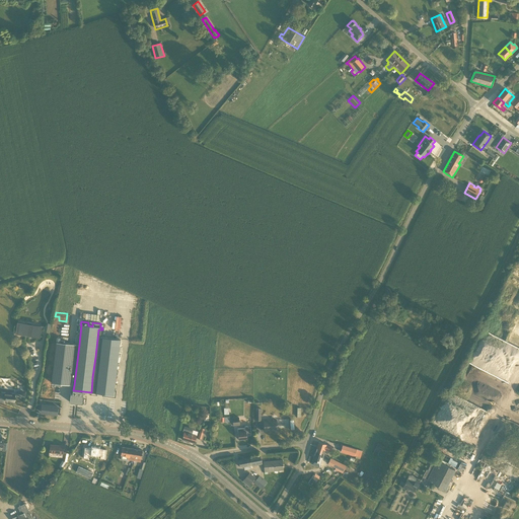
[(17,322),(15,335),(40,339),(42,326),(17,322)]
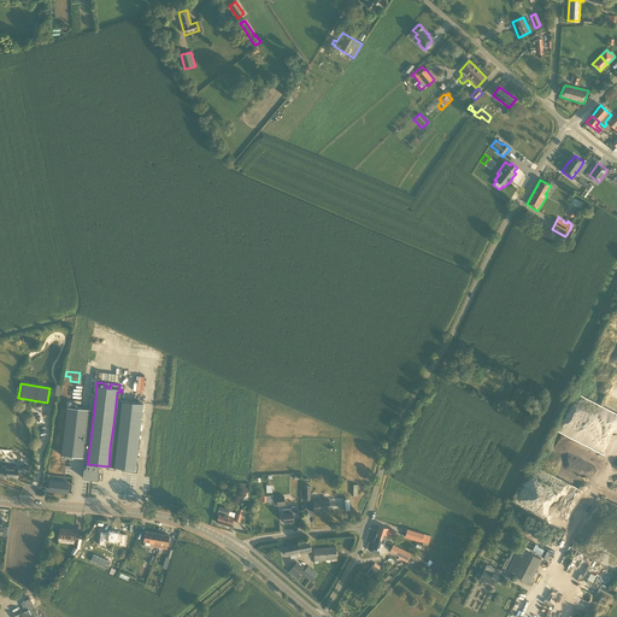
[(75,391),(63,389),(62,406),(75,407),(76,405),(71,404),(71,401),(66,401),(68,393),(74,393),(75,391)]
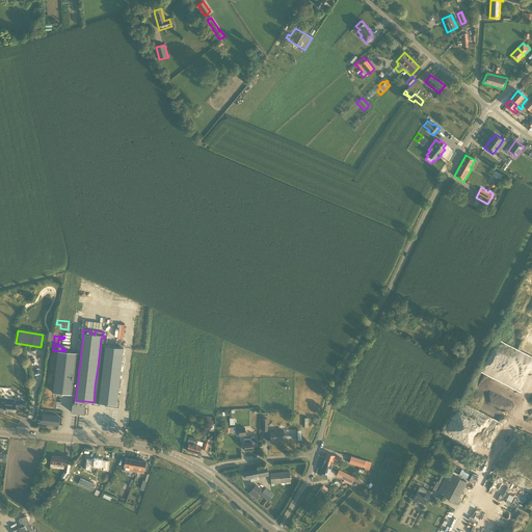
[(98,366),(95,387),(100,388),(98,403),(107,404),(106,406),(118,407),(118,400),(116,400),(123,348),(105,346),(102,367),(98,366)]
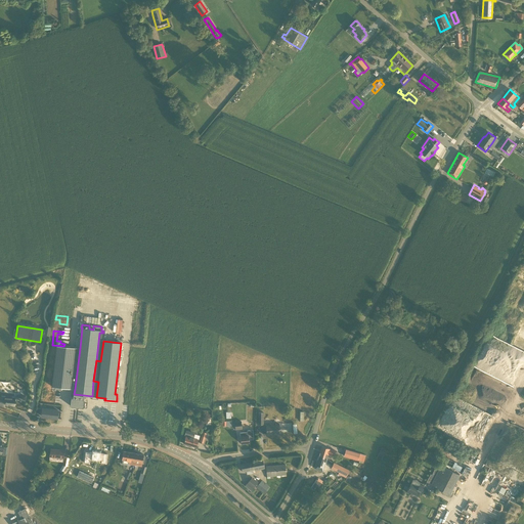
[(56,345),(52,387),(75,389),(80,348),(56,345)]
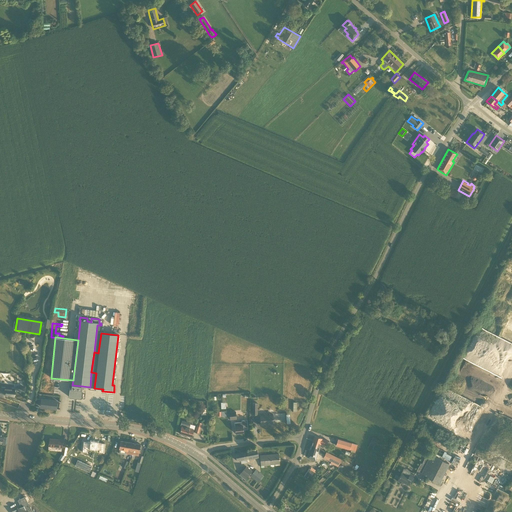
[(82,398),(83,391),(82,391),(82,386),(72,385),(71,389),(70,389),(69,396),(70,397),(74,398),(74,399),(76,399),(77,398),(81,399),(82,398)]
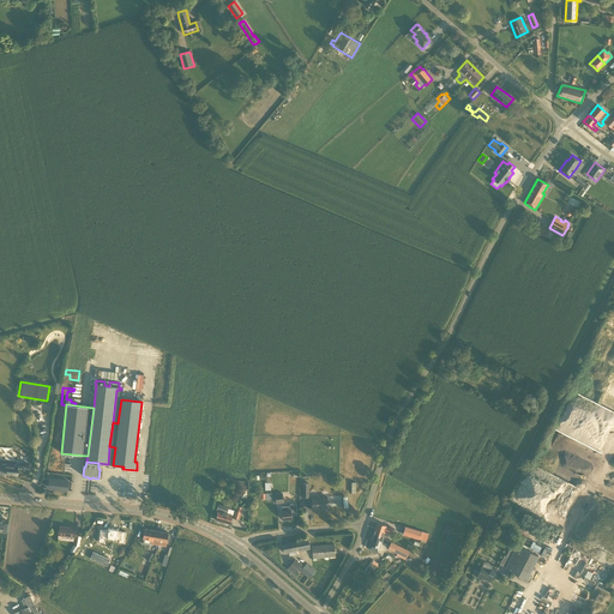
[(0,474),(6,476),(7,474),(17,475),(18,467),(6,465),(1,465),(0,464),(0,474)]
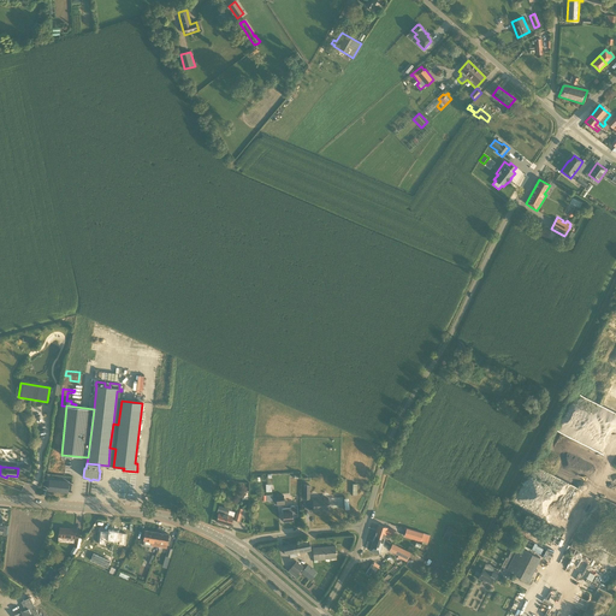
[(51,480),(49,491),(69,493),(70,483),(51,480)]
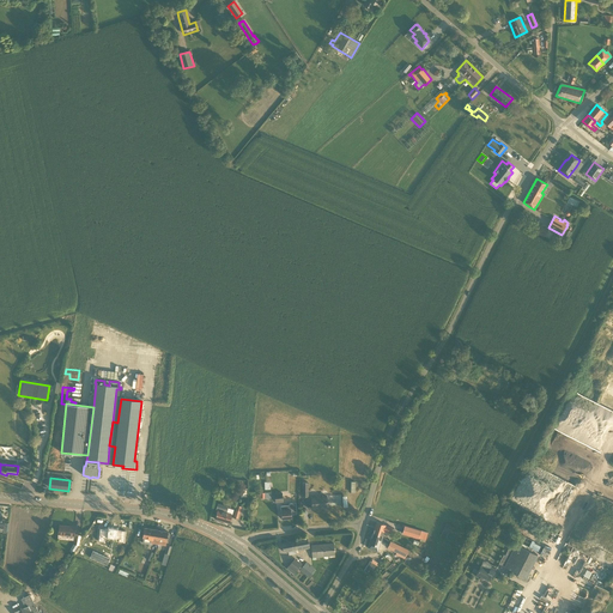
[(283,492),(274,493),(274,496),(272,496),(273,503),(275,502),(275,503),(279,503),(284,502),(283,492)]
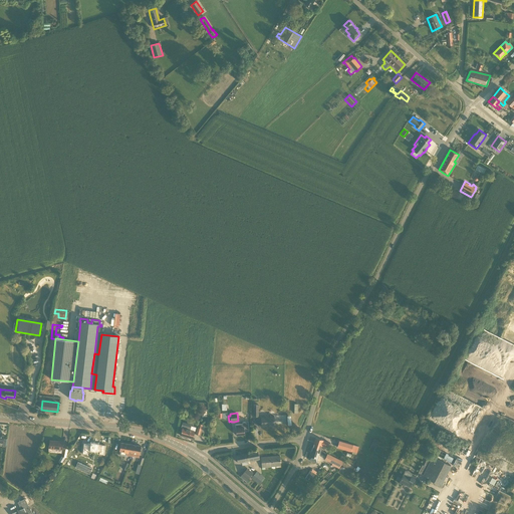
[(275,425),(274,418),(268,418),(268,416),(261,417),(262,427),(275,425)]
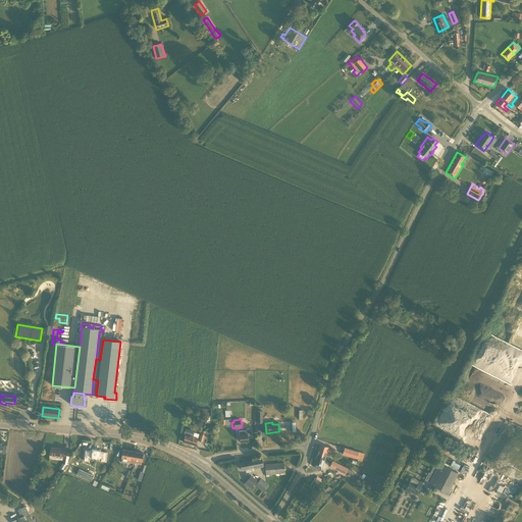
[(186,434),(185,437),(184,442),(196,446),(198,438),(193,436),(195,431),(186,429),(184,434),(186,434)]
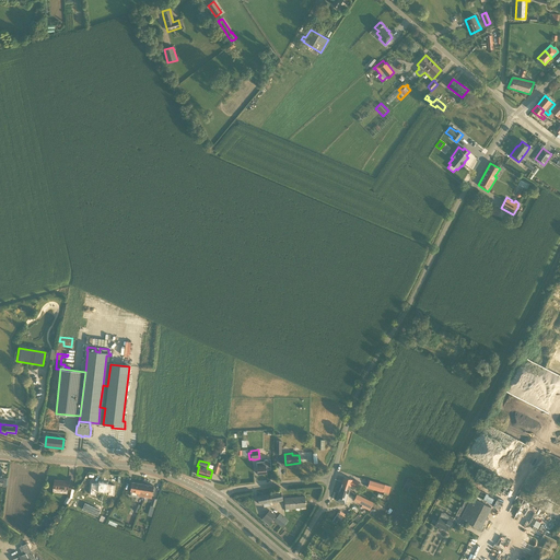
[(270,469),(270,464),(270,463),(265,464),(265,462),(261,462),(261,466),(256,466),(257,474),(267,474),(266,469),(270,469)]
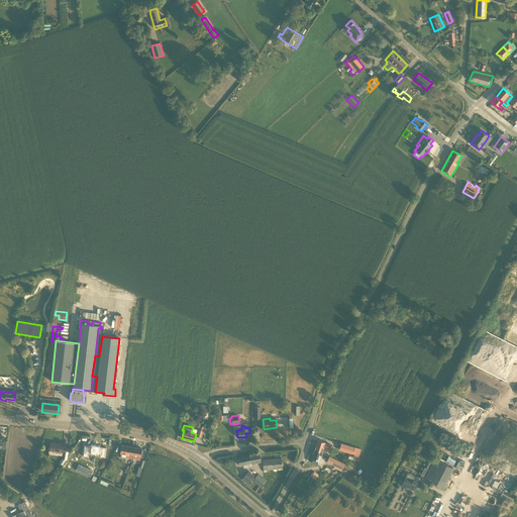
[(314,449),(322,452),(323,448),(328,449),(330,445),(324,443),(324,442),(322,442),(317,440),(314,449)]
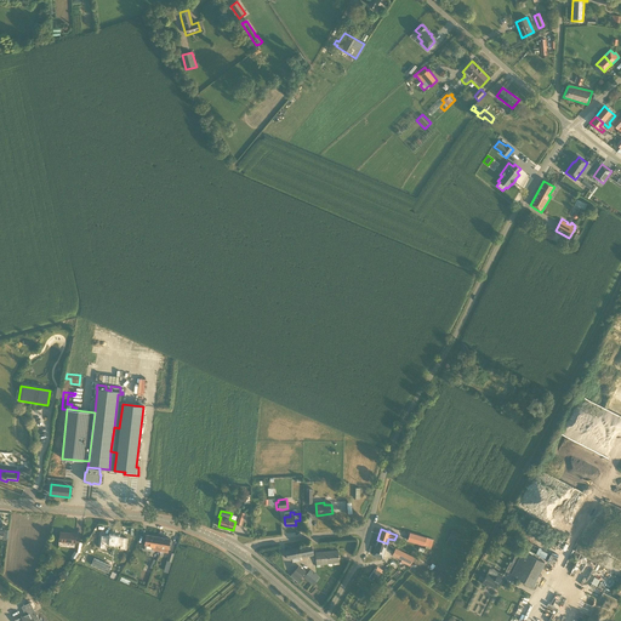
[(451,530),(449,537),(455,540),(459,534),(451,530)]
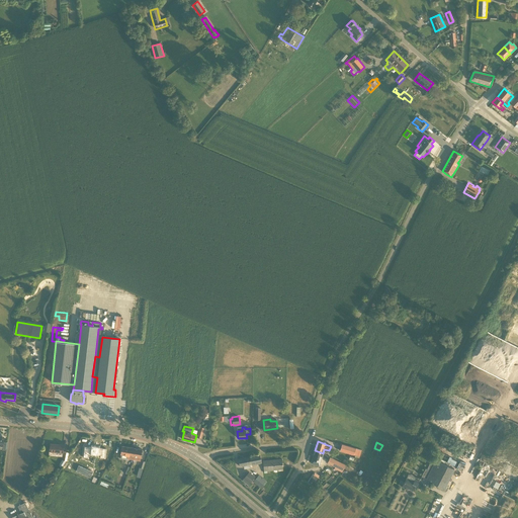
[(63,453),(63,450),(64,445),(51,444),(50,455),(56,455),(56,452),(63,453)]
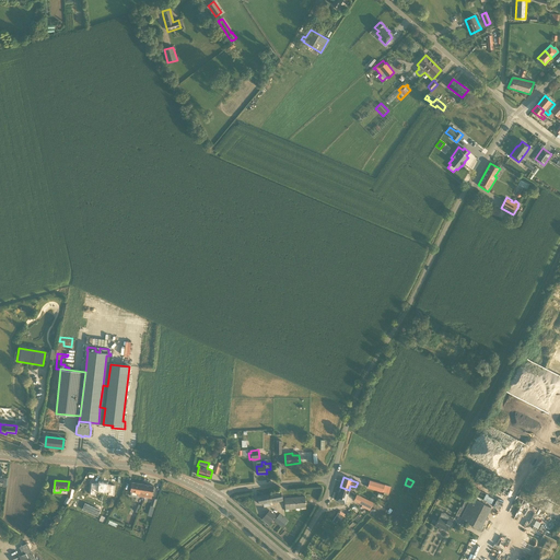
[(388,493),(391,487),(370,480),(368,487),(388,493)]
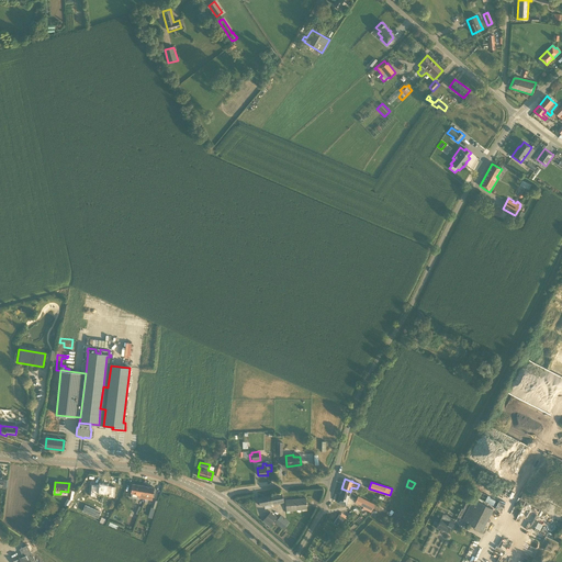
[(90,484),(89,496),(96,496),(96,492),(108,494),(108,496),(113,497),(114,486),(108,485),(108,483),(98,483),(98,484),(90,484)]
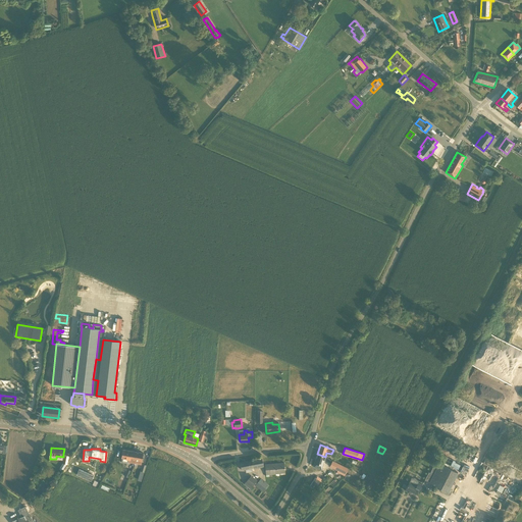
[(122,455),(121,459),(122,459),(121,462),(128,463),(132,463),(134,464),(136,452),(135,452),(134,452),(123,450),(122,455)]
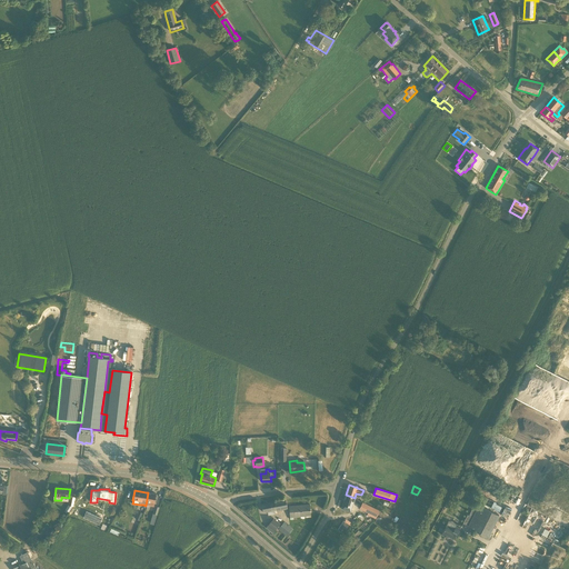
[(148,492),(146,506),(155,507),(156,493),(148,492)]
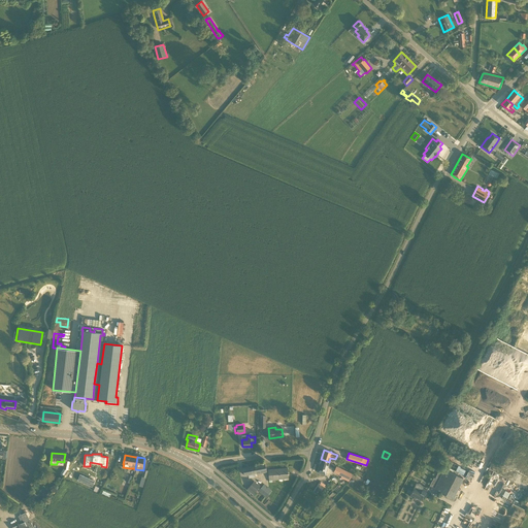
[(321,459),(318,468),(323,470),(326,471),(329,462),(321,459)]
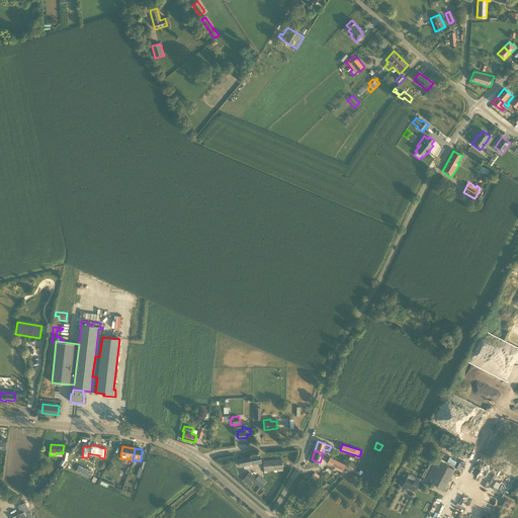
[(63,466),(66,460),(67,460),(69,452),(64,451),(62,460),(60,464),(59,465),(60,466),(61,466),(62,466),(63,466)]
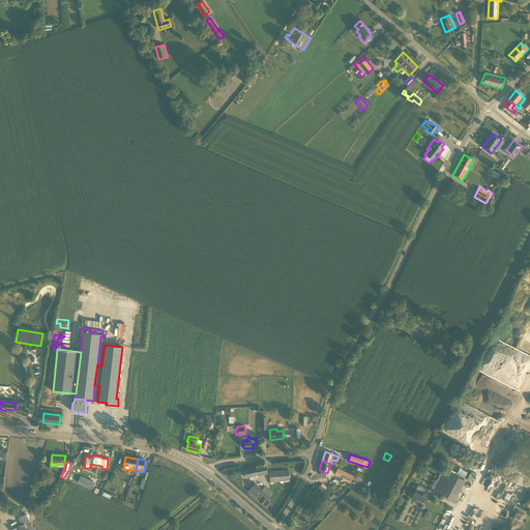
[(268,474),(267,470),(266,465),(243,469),(245,477),(251,476),(258,475),(258,476),(268,474)]
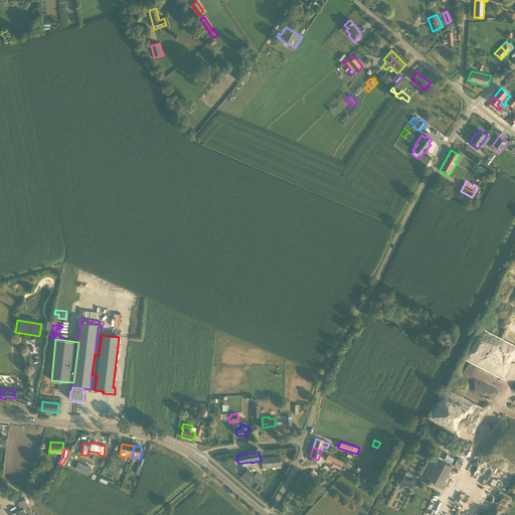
[(343,462),(328,455),(325,461),(332,465),(331,466),(339,470),(343,462)]
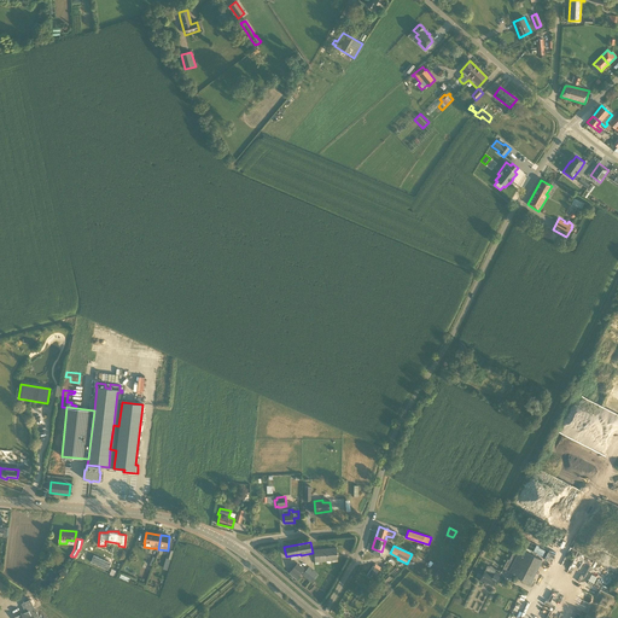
[(337,548),(314,551),(315,563),(338,560),(337,548)]
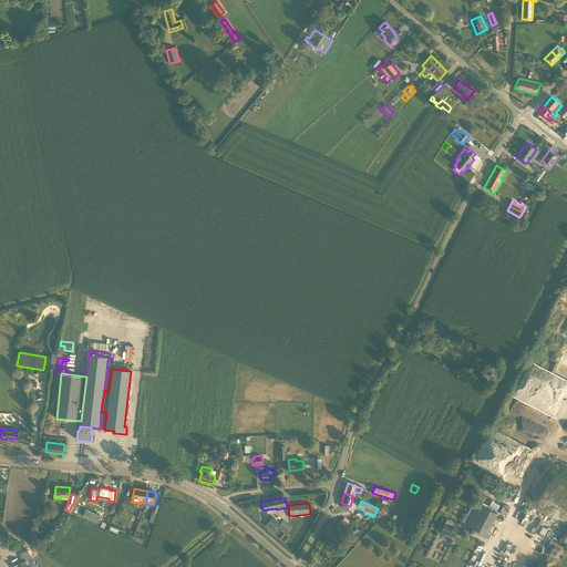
[(475,508),(466,524),(480,531),(477,534),(487,538),(490,534),(491,532),(488,531),(497,514),(477,504),(475,508)]
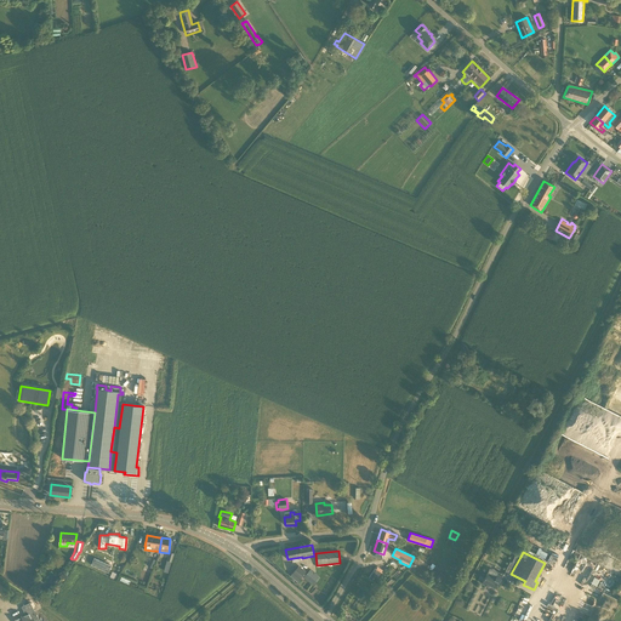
[(511,574),(520,557),(516,554),(512,563),(510,562),(505,570),(511,574)]
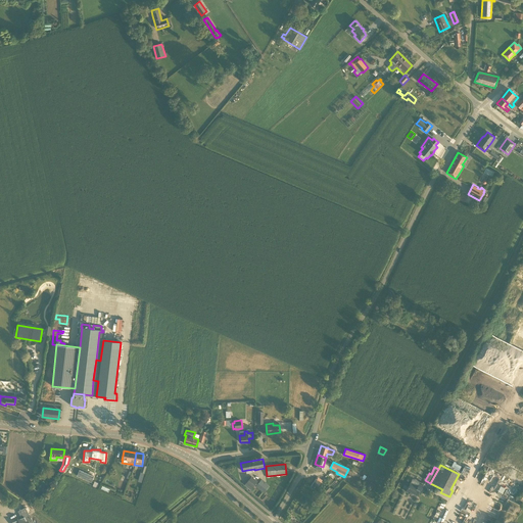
[(81,469),(79,475),(93,481),(95,475),(81,469)]
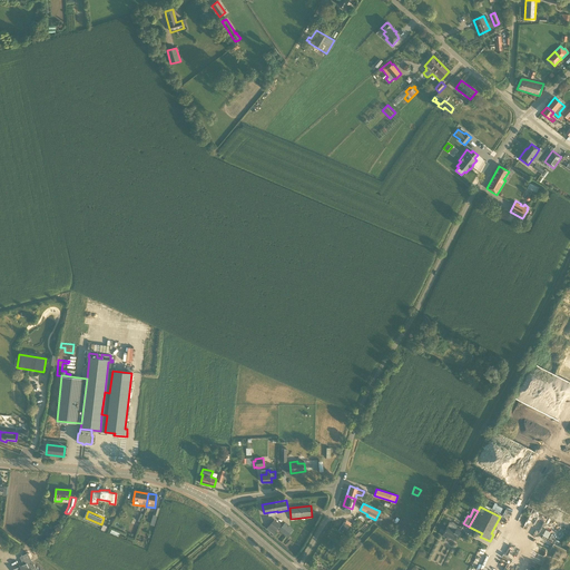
[(268,527),(275,531),(277,529),(287,538),(293,530),(284,523),(282,527),(274,520),(268,527)]
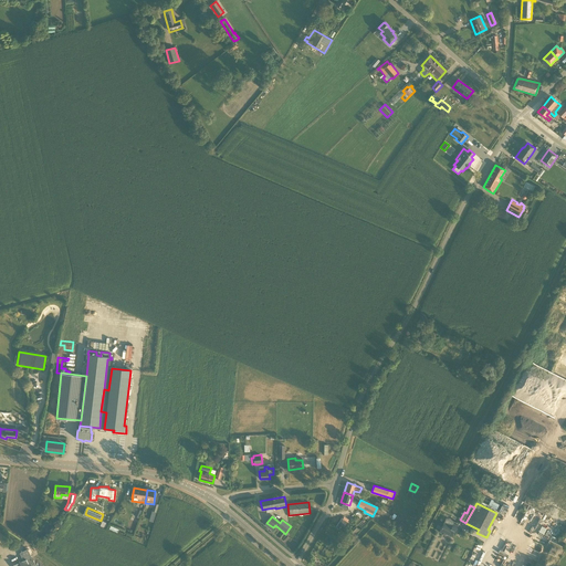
[(443,523),(441,526),(439,532),(443,533),(443,534),(444,534),(447,534),(451,536),(452,533),(454,534),(457,530),(458,526),(453,524),(451,527),(443,523)]
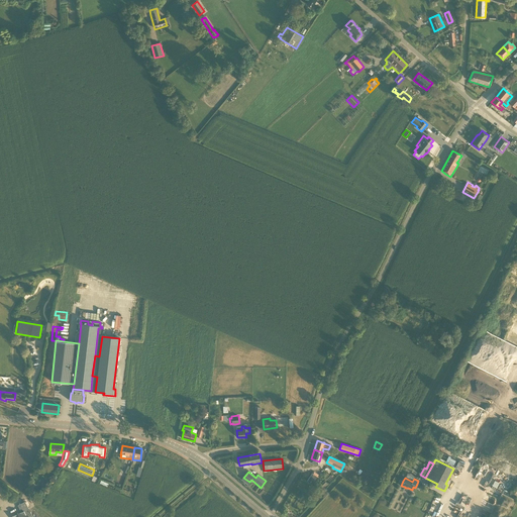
[(502,493),(496,504),(510,511),(515,501),(502,493)]
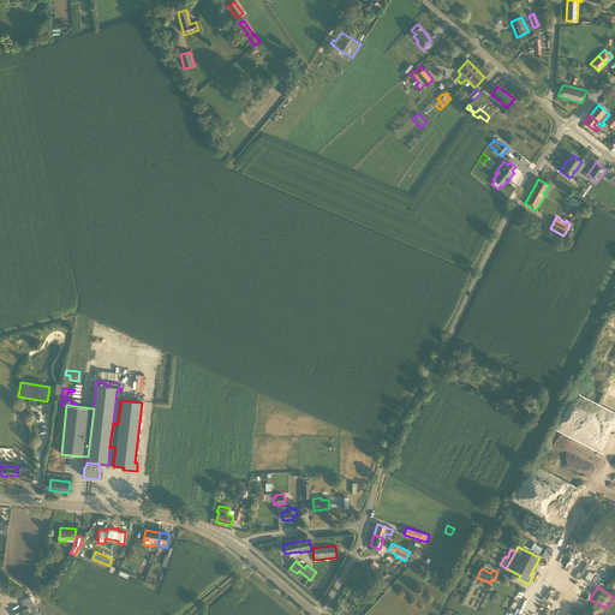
[(19,613),(15,614),(13,614),(39,614),(34,604),(30,597),(22,601),(25,609),(19,613)]
